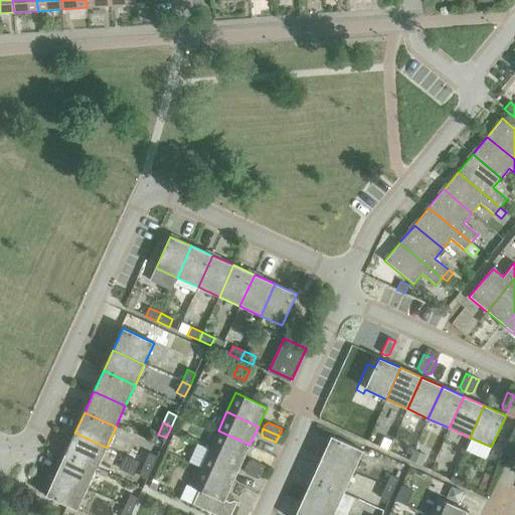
[(218,431),(210,450),(241,464),(249,445),(218,431)]
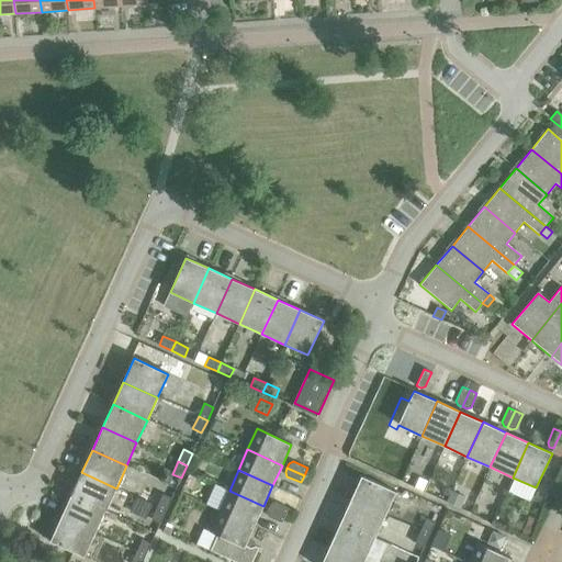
[(81,472),(71,495),(105,510),(116,489),(81,472)]
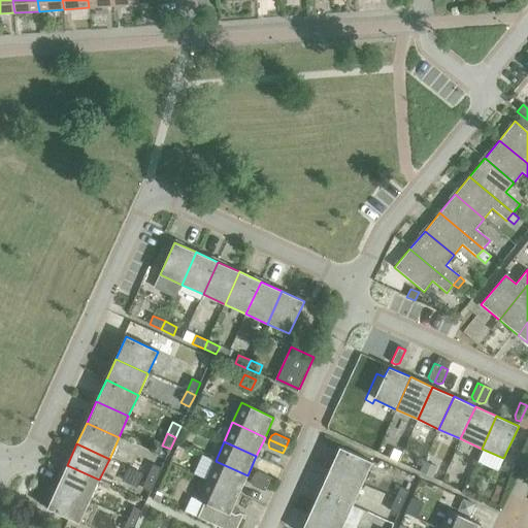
[(339,448),(330,469),(362,484),(372,462),(339,448)]
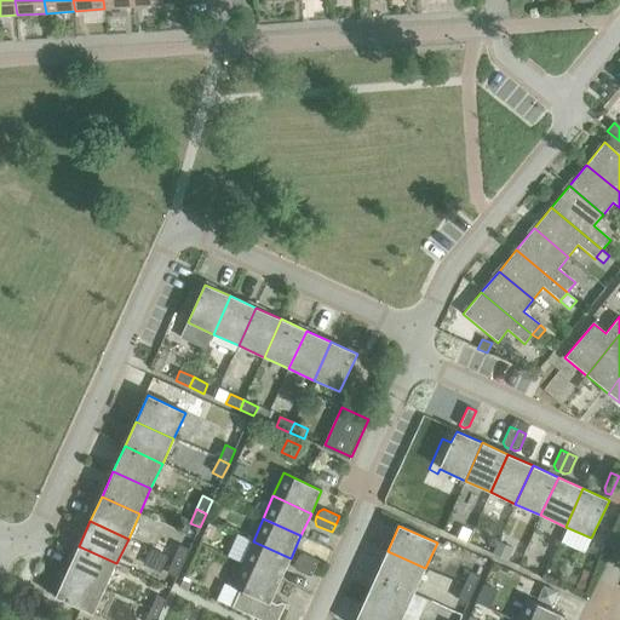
[(461,527),(457,537),(466,541),(471,530),(461,527)]
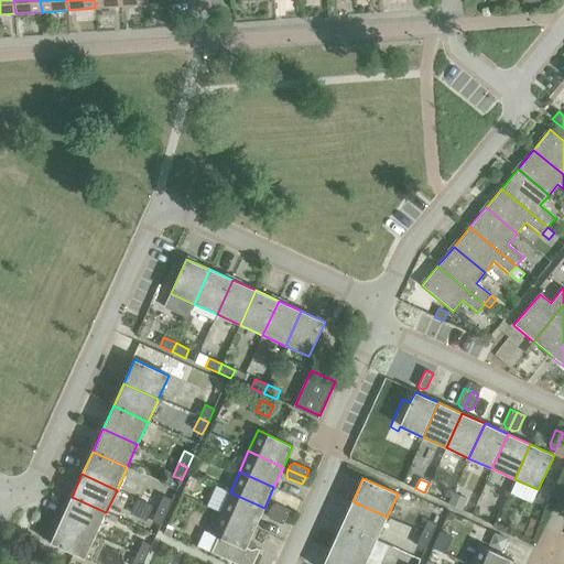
[(230,492),(220,512),(256,529),(264,508),(230,492)]
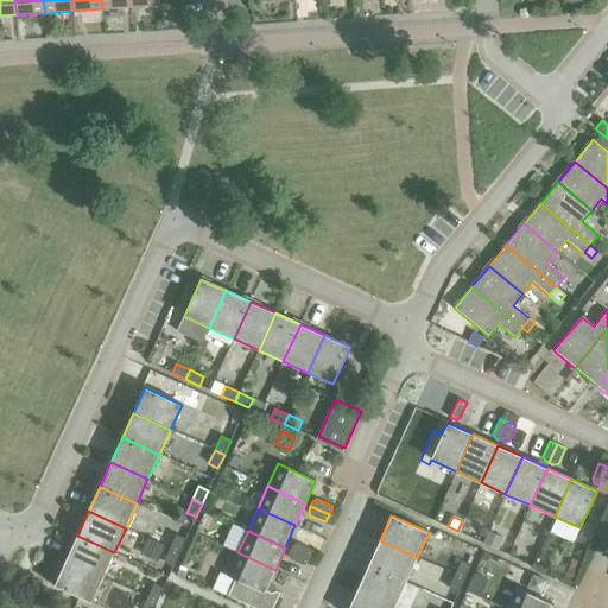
[(488,531),(483,543),(498,549),(504,537),(488,531)]
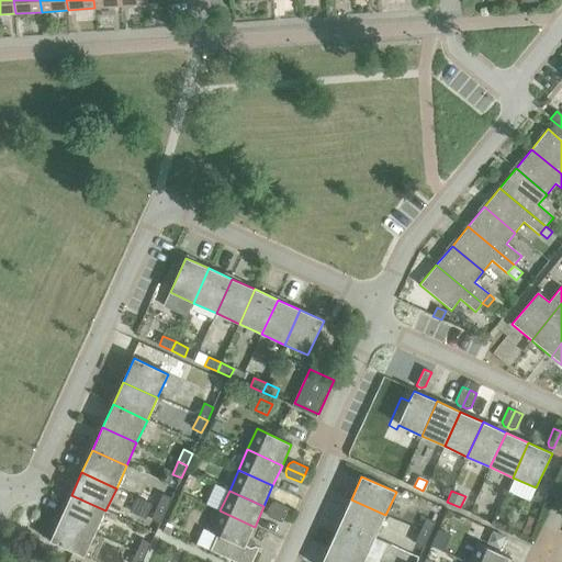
[(163,494),(157,507),(166,512),(171,498),(163,494)]
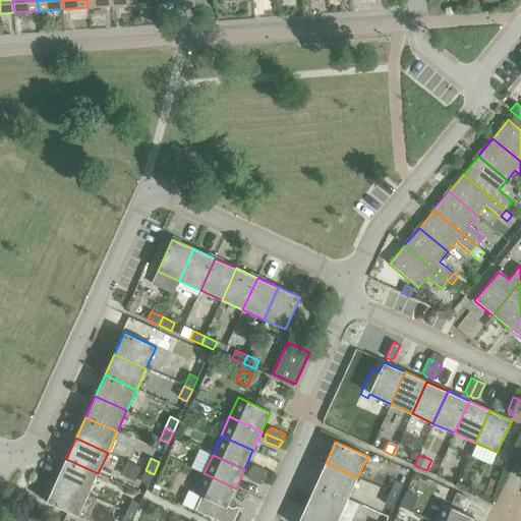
[(66,459),(56,480),(89,495),(98,473),(66,459)]
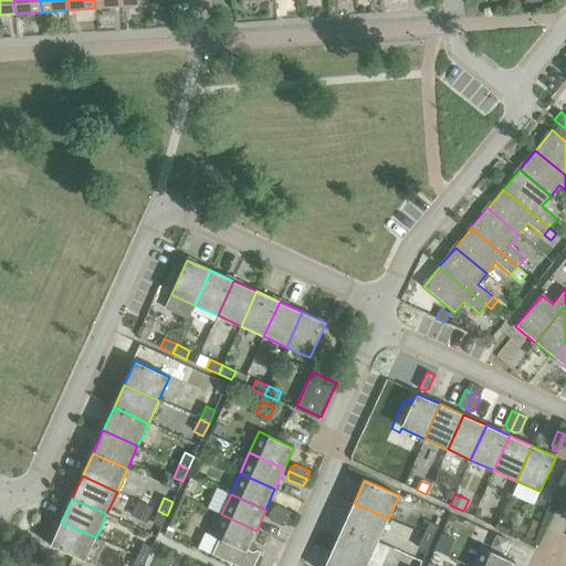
[(137,502),(130,515),(147,523),(153,509),(137,502)]
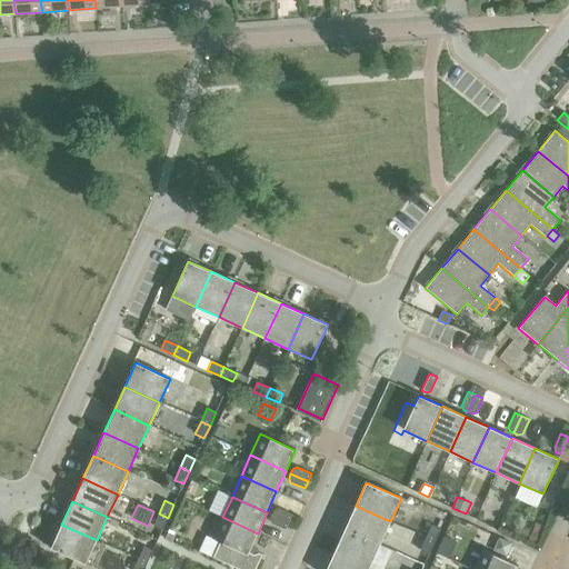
[(356,506),(345,529),(380,545),(390,521),(356,506)]
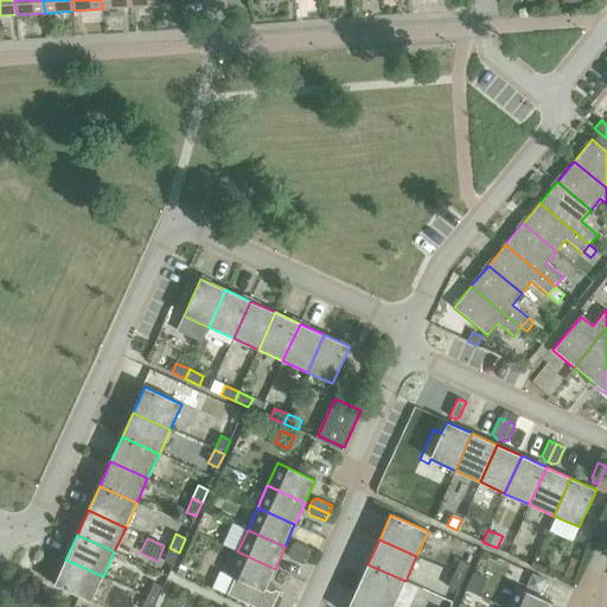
[(292,544),(289,549),(308,557),(312,549),(296,543),(292,544)]
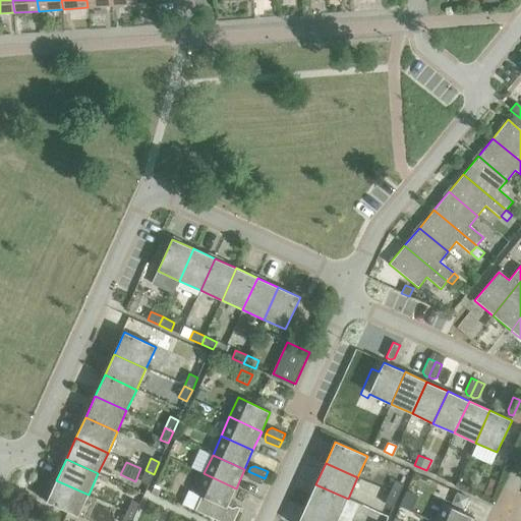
[(154,474),(146,470),(140,481),(149,485),(154,474)]
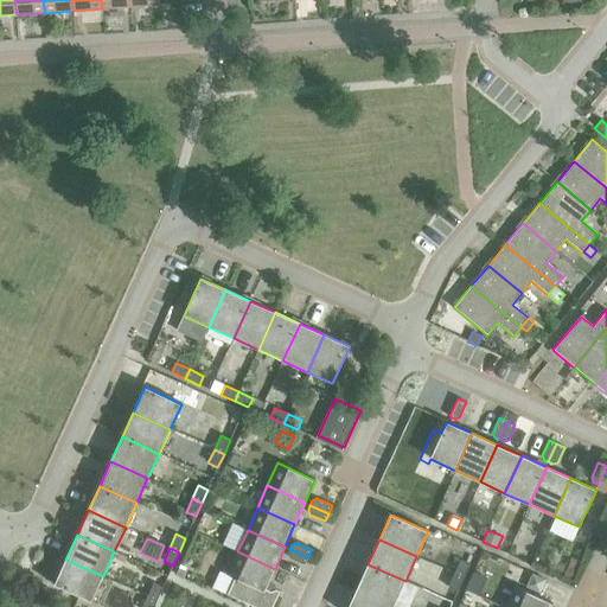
[(308,557),(289,549),(288,554),(289,558),(305,566),(308,557)]
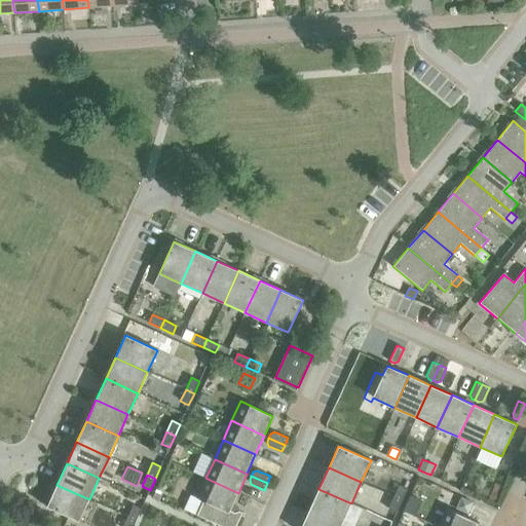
[(238,493),(205,478),(196,498),(203,501),(197,516),(220,525),(235,525),(242,513),(231,508),(238,493)]
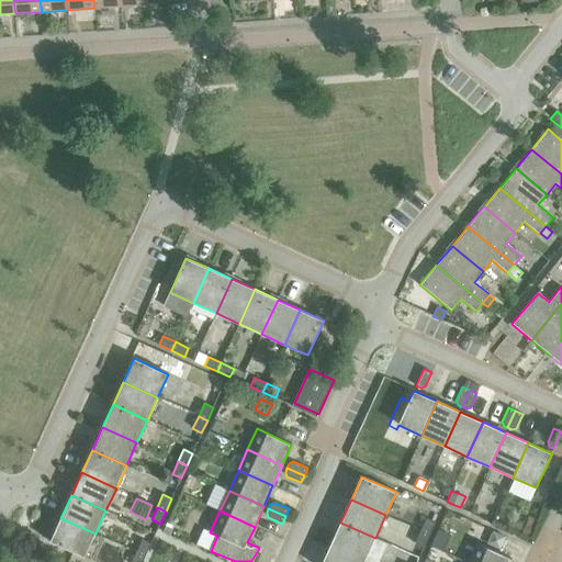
[(528,517),(521,534),(532,538),(539,521),(528,517)]
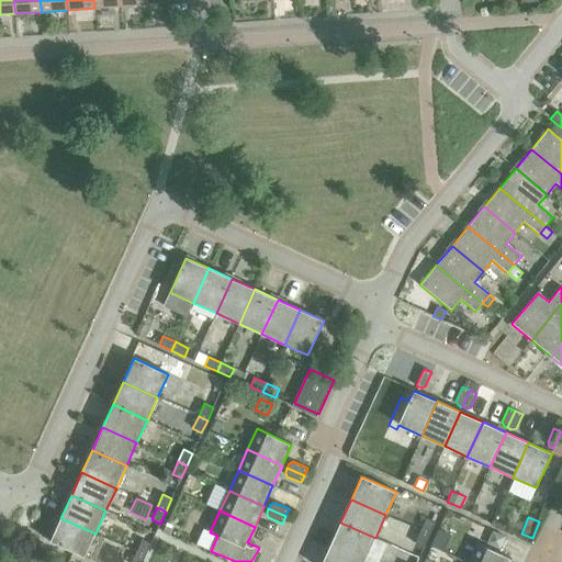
[(96,534),(60,518),(51,541),(85,557),(96,534)]
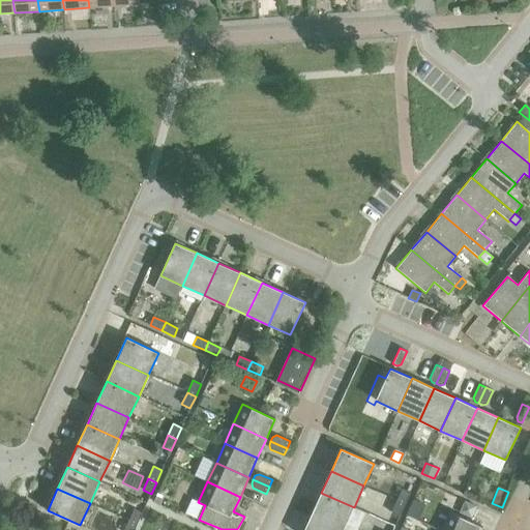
[(402,489),(396,501),(405,504),(410,493),(402,489)]
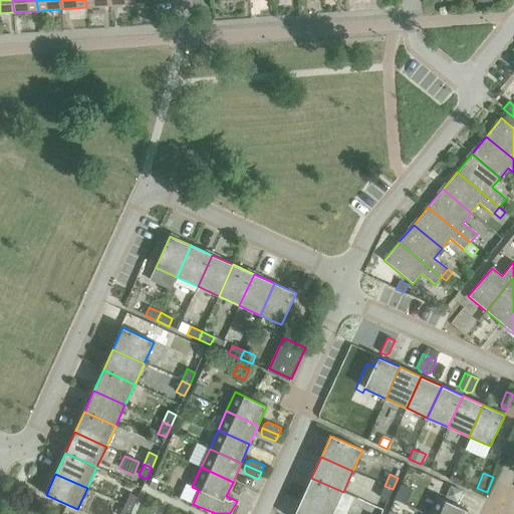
[(152,478),(149,486),(156,489),(159,481),(152,478)]
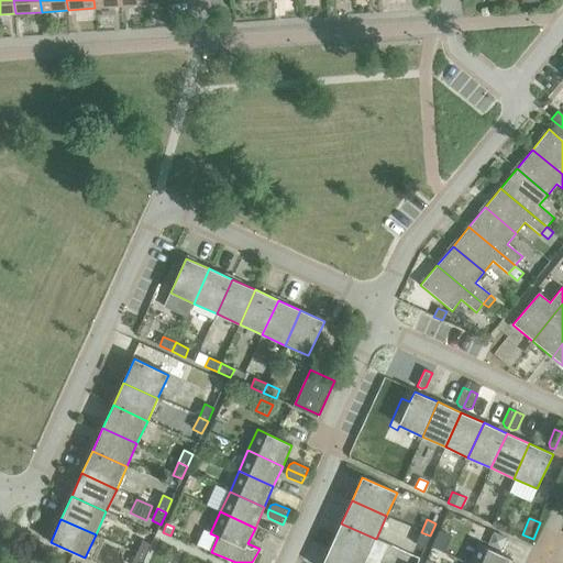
[(341,523),(331,547),(365,562),(376,539),(341,523)]
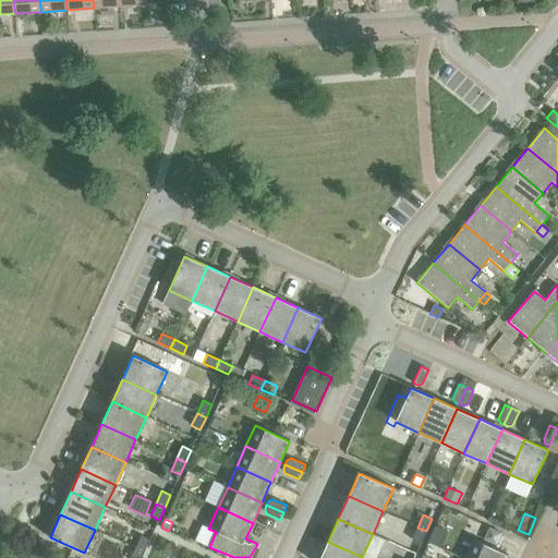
[(426,531),(417,528),(412,540),(421,544),(426,531)]
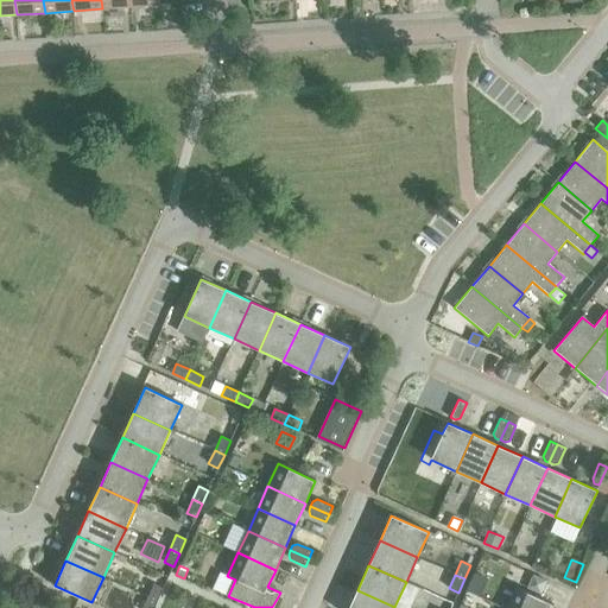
[(153,584),(147,597),(157,602),(163,589),(153,584)]
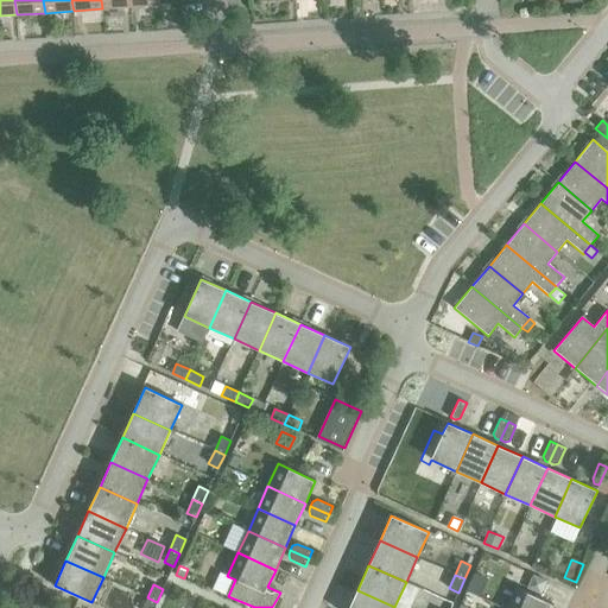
[(517,588),(506,607),(551,607),(553,605),(517,588)]
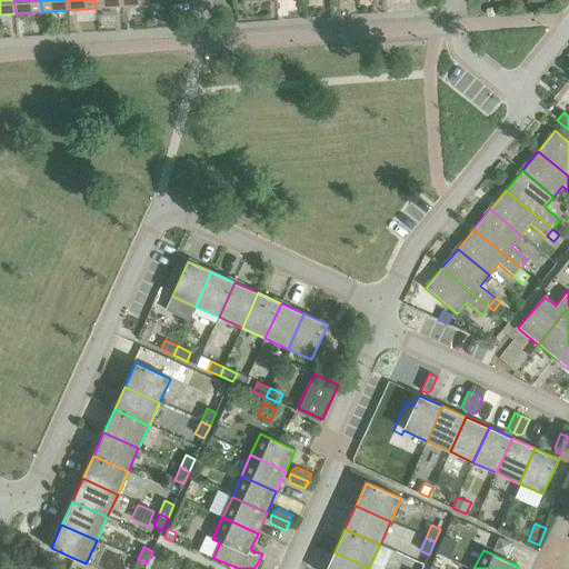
[(371,568),(369,568),(335,552),(326,568),(371,568)]
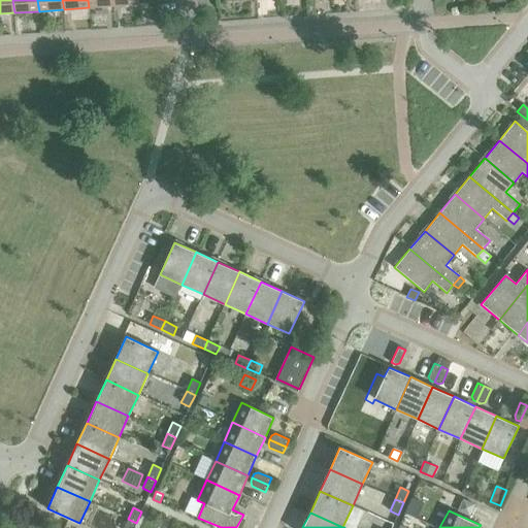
[(133,527),(136,523),(128,519),(124,527),(133,527)]
